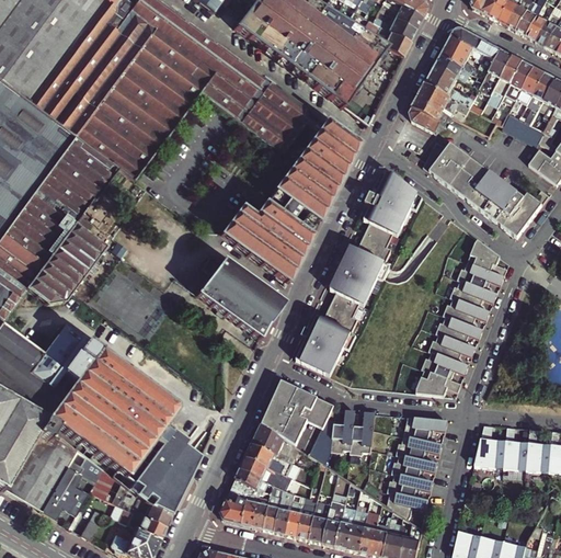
[(240,122),(271,81),(160,0),(0,0),(0,82),(117,167),(133,178),(199,91),(240,122)]
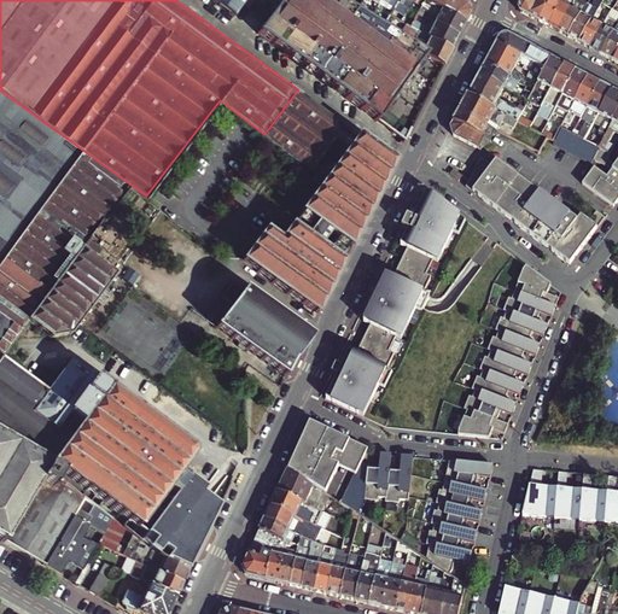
[(214,0),(233,13),(243,0),(214,0)]
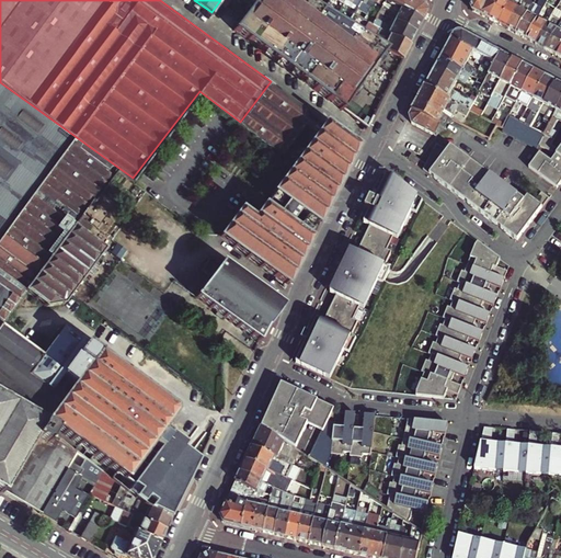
[(220,0),(212,12),(231,27),(251,0),(220,0)]
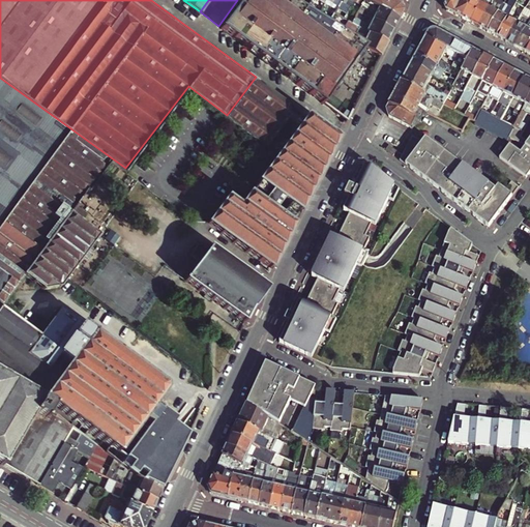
[(346,119),(379,54),(340,30),(310,11),(304,8),(291,0),(237,0),(218,26),(346,119)]
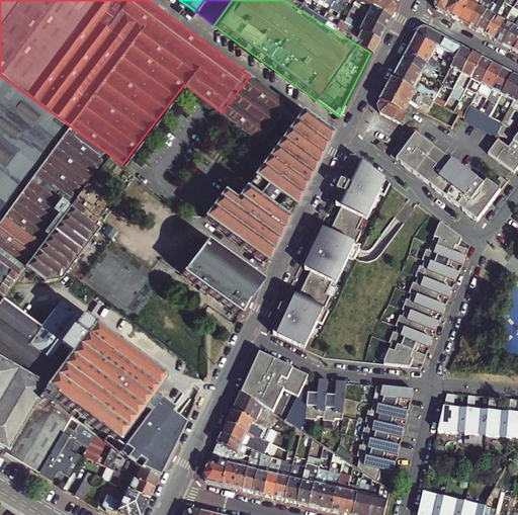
[(390,14),(394,7),(392,0),(346,0),(351,3),(352,0),(360,0),(359,2),(361,3),(362,1),(390,14)]
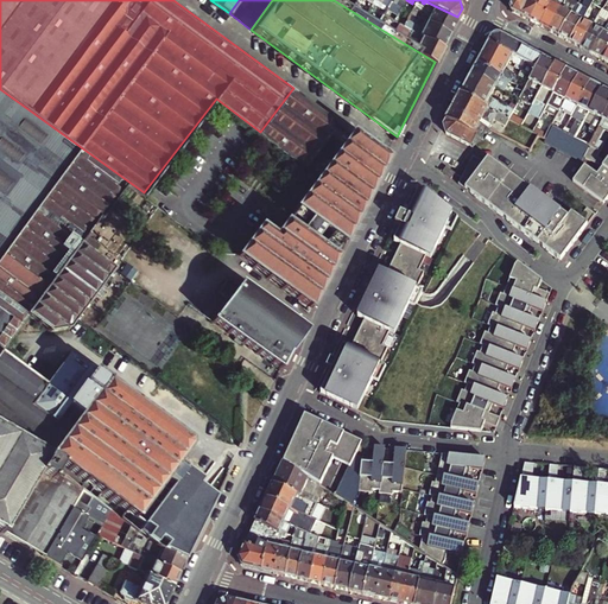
[(426,18),(450,31),(457,17),(425,1),(424,4),(422,2),(423,0),(413,0),(412,4),(429,12),(426,18)]
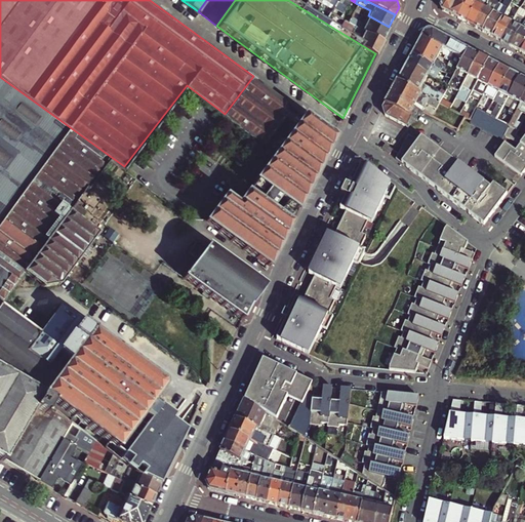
[(440,0),(443,7),(458,15),(466,0),(440,0)]
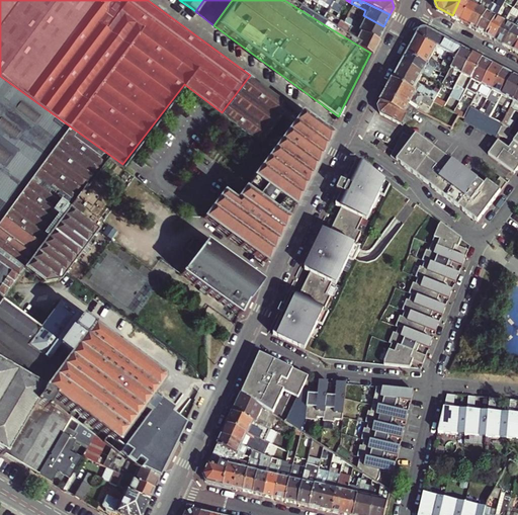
[(459,0),(452,15),(460,20),(470,0),(459,0)]
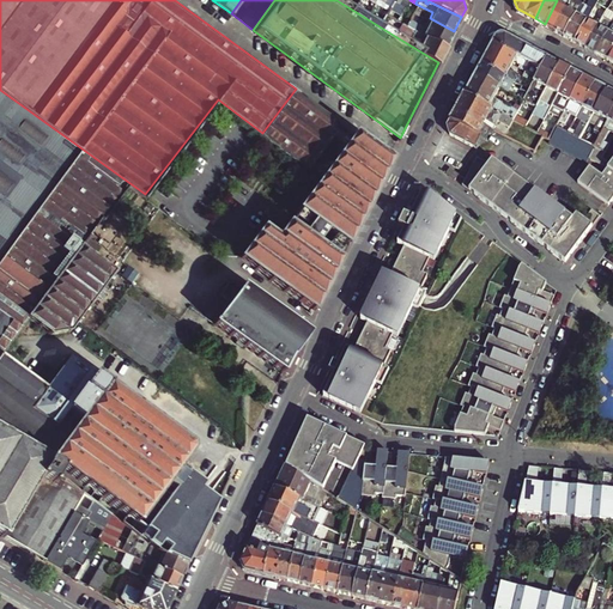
[(557,0),(545,24),(554,29),(568,5),(570,0),(557,0)]
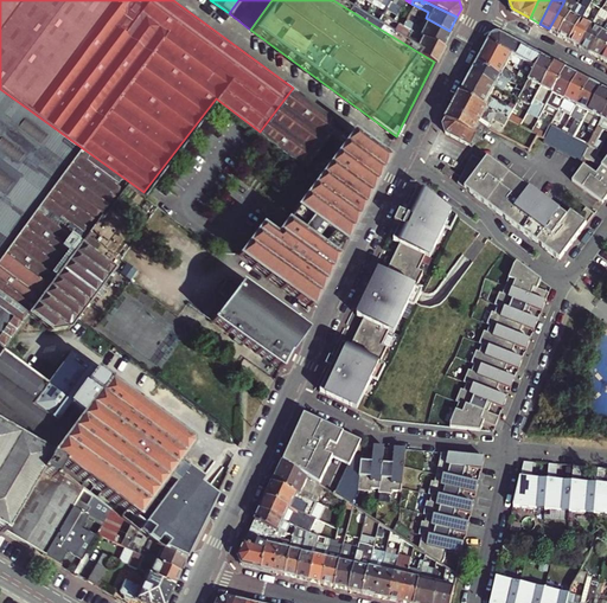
[(558,33),(569,39),(590,0),(583,0),(582,4),(577,1),(575,6),(572,11),(558,33)]
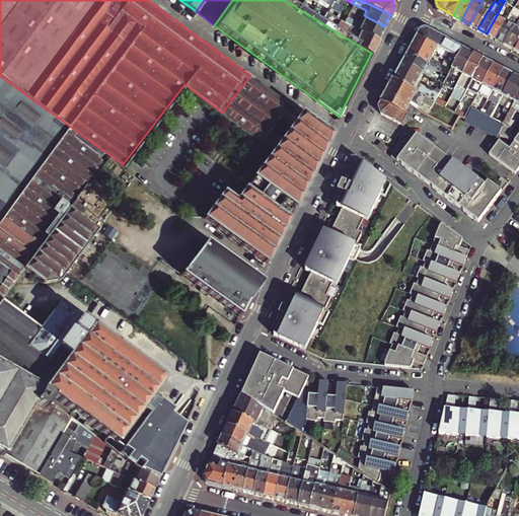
[(480,4),(489,9),(492,5),(483,0),(480,4)]
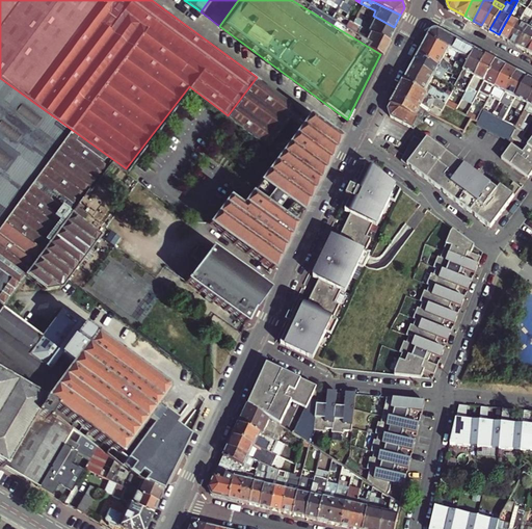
[(517,0),(499,34),(508,40),(528,5),(531,0),(517,0)]
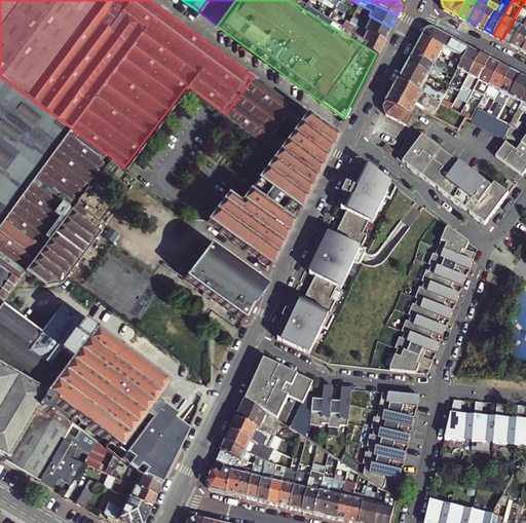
[(302,8),(307,11),(310,6),(305,3),(302,8)]
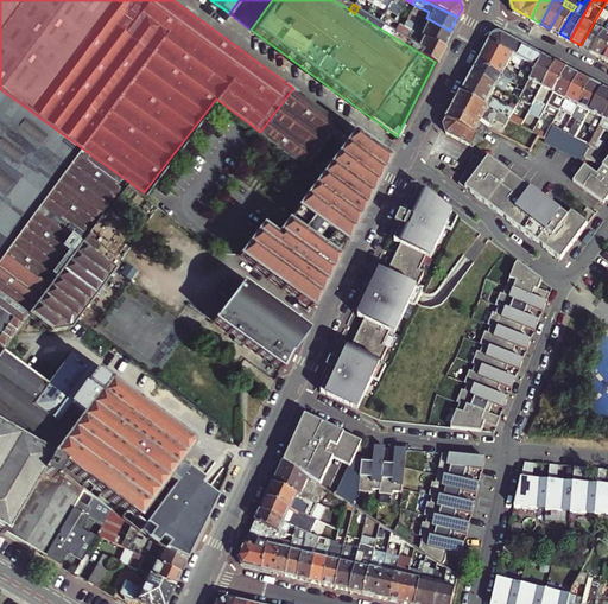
[(550,29),(559,33),(572,11),(563,5),(550,29)]
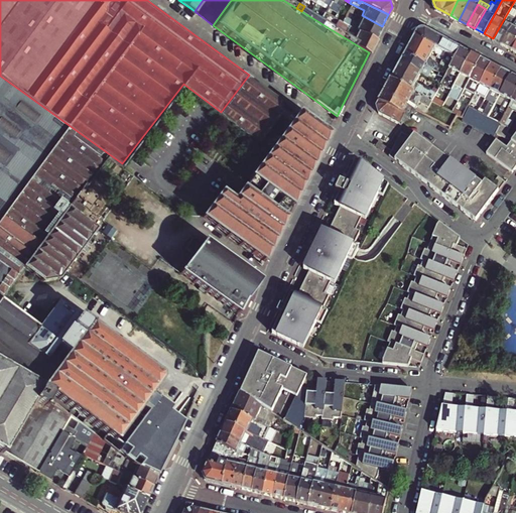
[(493,38),(502,43),(515,19),(515,7),(512,5),(493,38)]
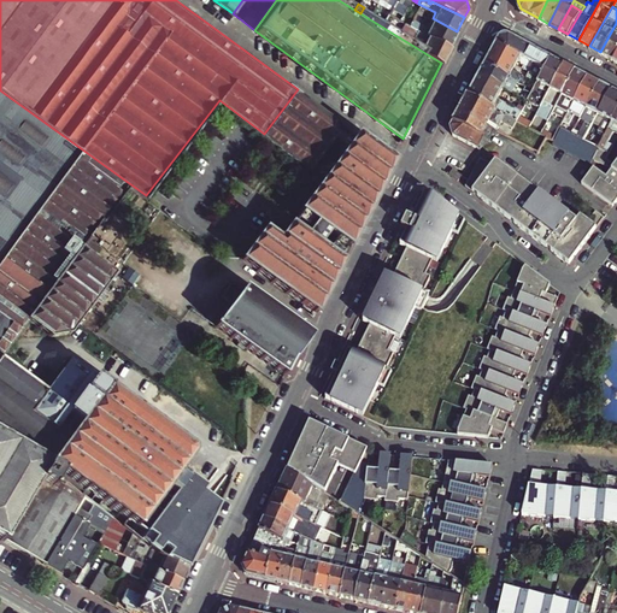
[(410,23),(450,46),(457,31),(433,18),(429,25),(412,17),(410,23)]
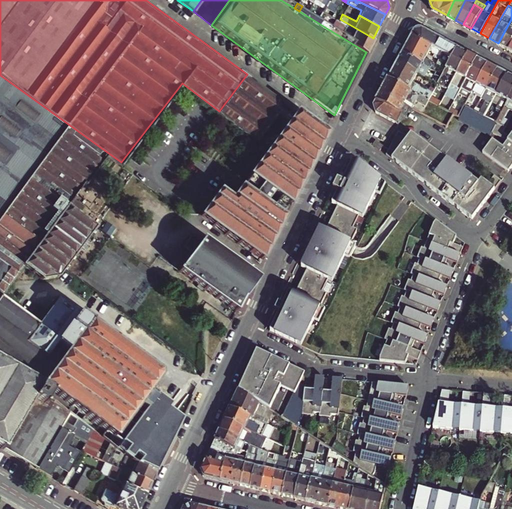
[(366,52),(373,38),(340,19),(336,17),(328,29),(366,52)]
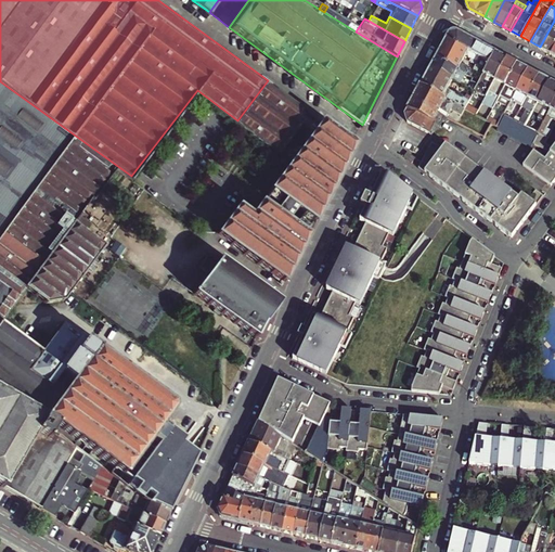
[(554,21),(540,47),(550,52),(554,41),(554,21)]
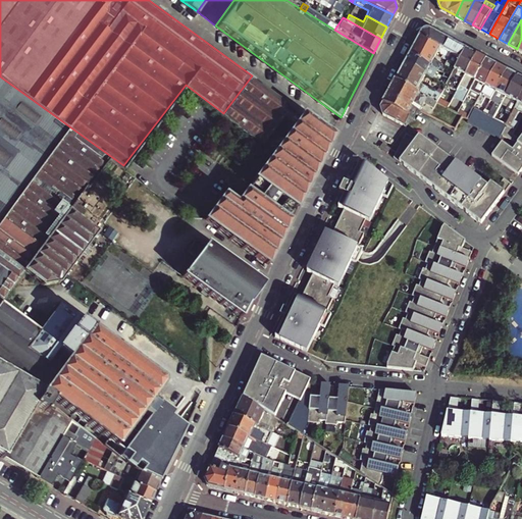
[(451,60),(457,63),(466,46),(447,36),(430,28),(429,27),(427,27),(425,27),(422,29),(419,34),(440,45),(438,48),(440,49),(441,51),(444,52),(442,55),(445,56),(446,53),(448,55),(447,57),(449,58),(446,62),(449,64),(451,60)]
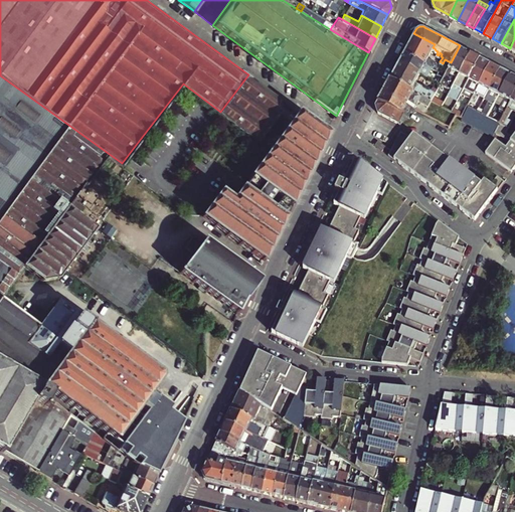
[(433,47),(435,44),(413,33),(409,42),(430,53),(436,59),(440,61),(443,57),(441,56),(442,54),(440,52),(439,55),(437,54),(438,51),(436,50),(435,48),(433,47)]
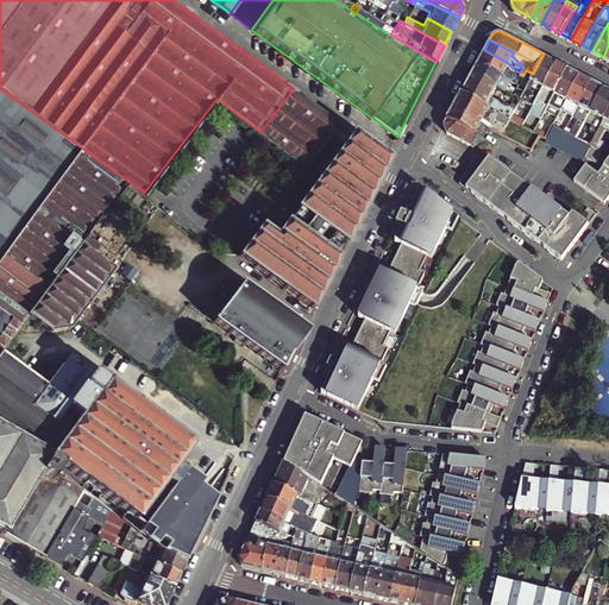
[(478,60),(503,74),(508,63),(484,50),(478,60)]
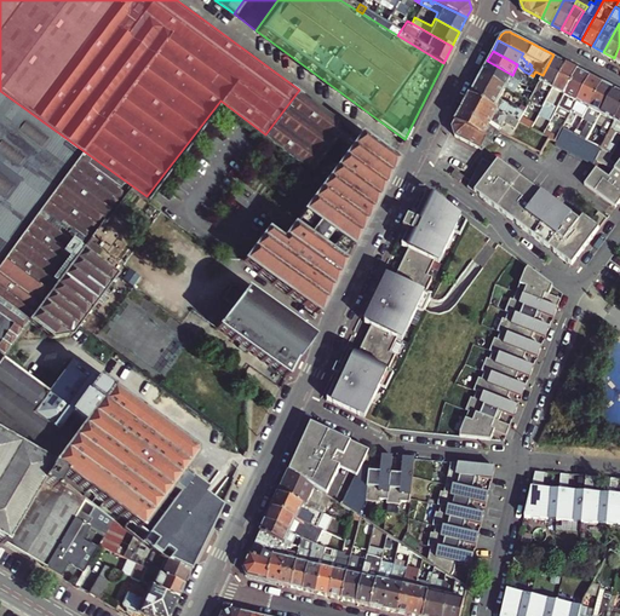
[(530,98),(543,104),(566,62),(554,55),(543,75),(534,91),(533,93),(530,98)]
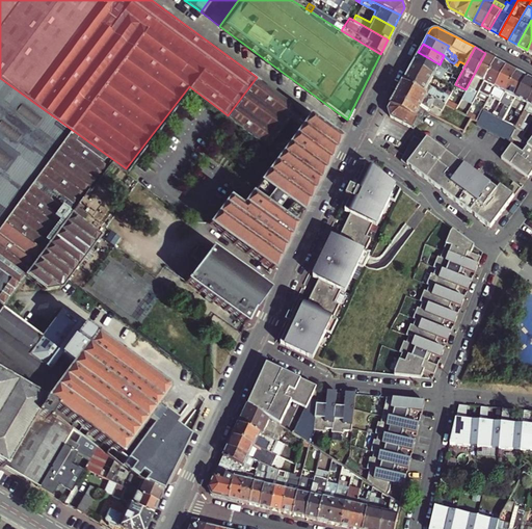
[(434,73),(440,64),(418,52),(414,60),(434,73)]
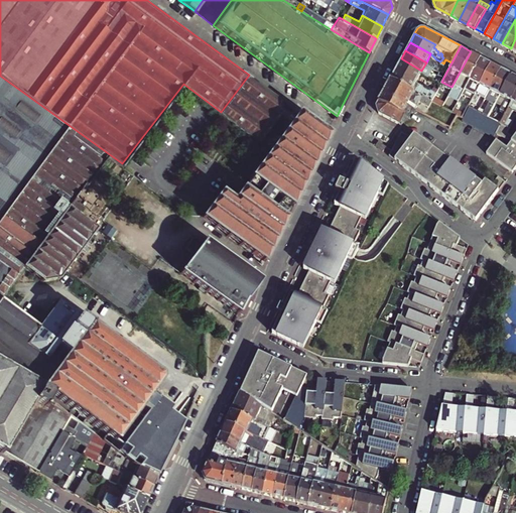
[(458,99),(464,88),(481,56),(471,51),(452,87),(448,93),(458,99)]
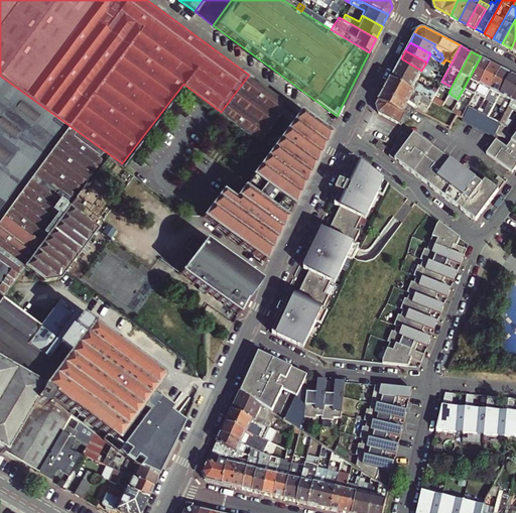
[(464,88),(474,93),(491,61),(481,56),(464,88)]
